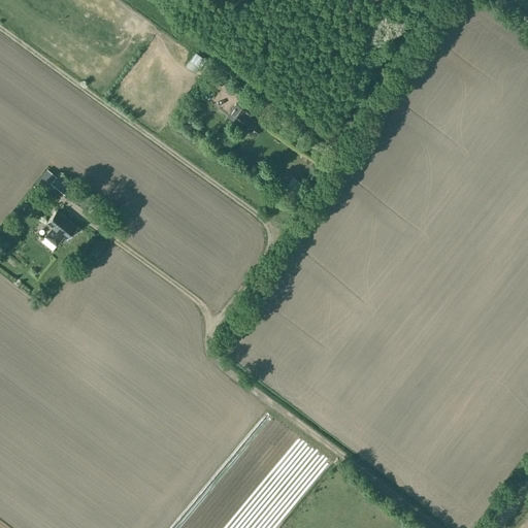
[(219,88),(224,80),(211,72),(206,79),(219,88)]
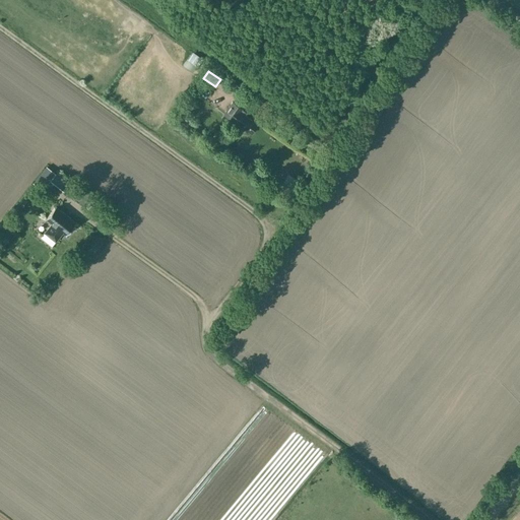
[(238,124),(251,133),(257,124),(245,115),(246,113),(242,109),(233,102),(223,114),(238,124)]
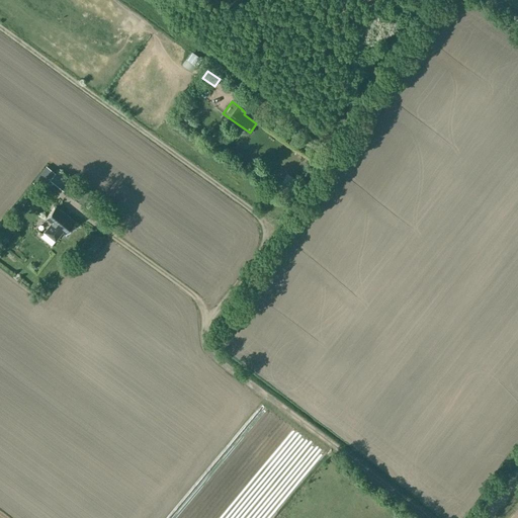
[(191,131),(197,135),(201,130),(194,124),(191,131)]
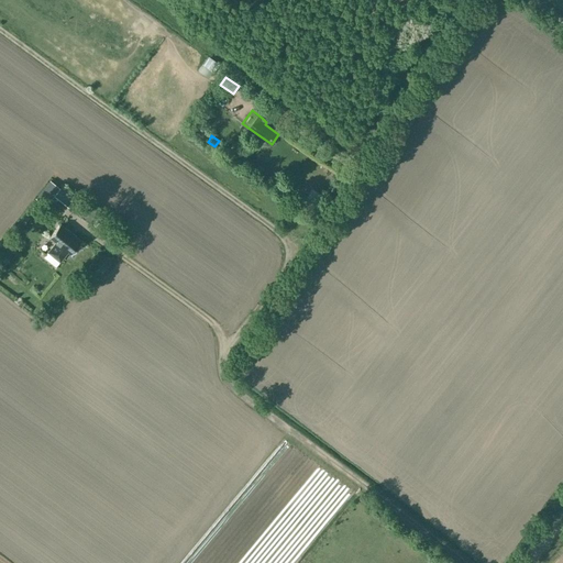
[(46,185),(55,194),(61,188),(52,179),(46,185)]
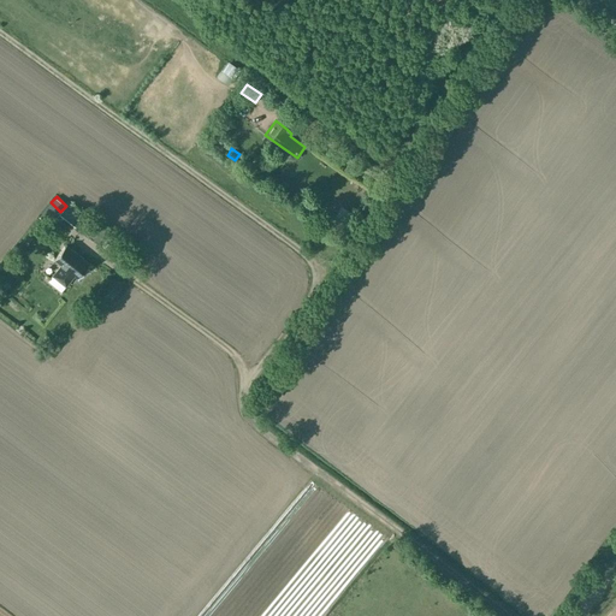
[(87,219),(69,203),(59,214),(78,230),(87,219)]
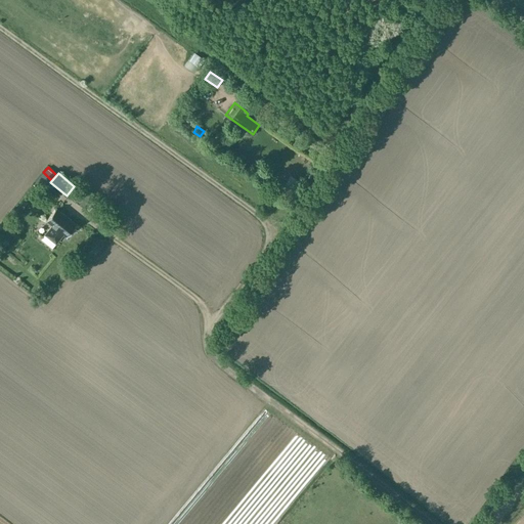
[(72,199),(83,208),(91,199),(79,189),(72,199)]
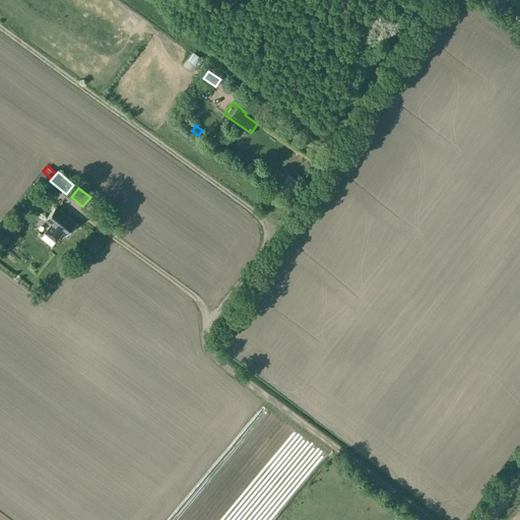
[(46,218),(52,222),(45,232),(55,241),(63,232),(66,235),(76,222),(56,206),(46,218)]
